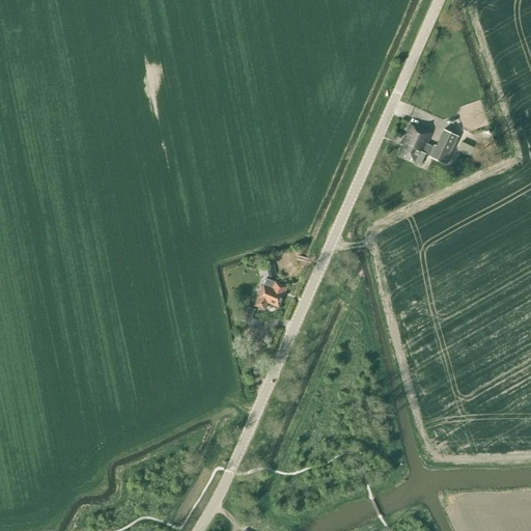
[(428,157),(446,165),(458,136),(444,130),(437,146),(434,145),(434,146),(426,143),(430,134),(410,124),(401,145),(402,145),(398,156),(415,163),(415,162),(420,164),(425,154),(429,156),(428,157)]
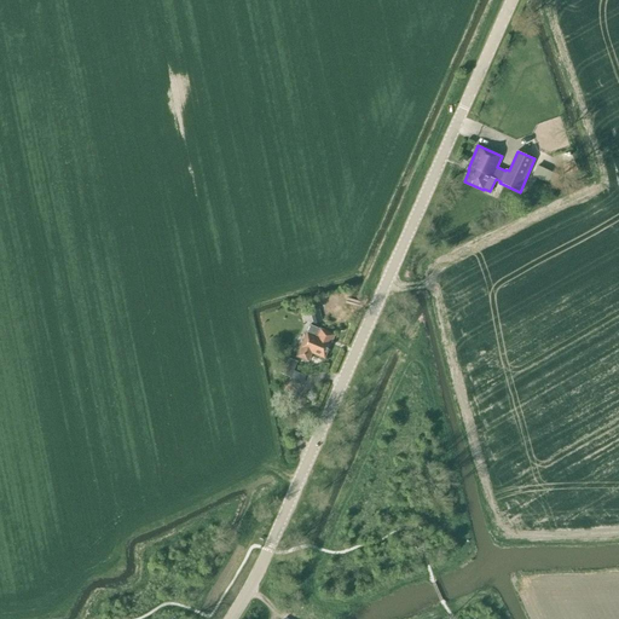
[(550,185),(555,174),(534,165),(530,175),(550,185)]
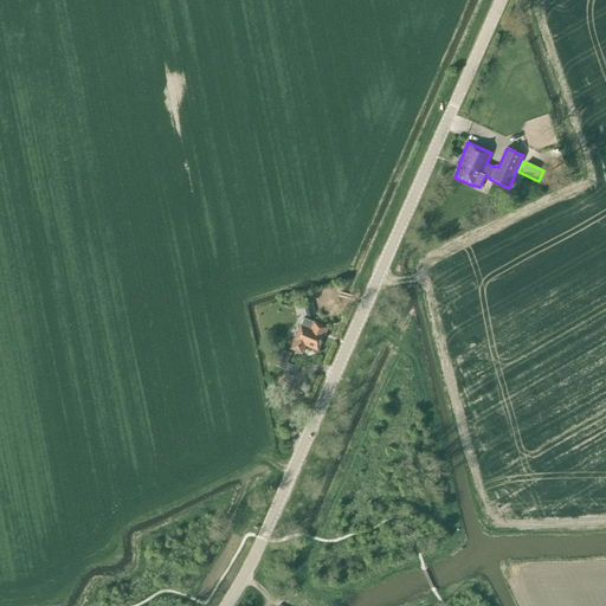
[(523,188),(527,182),(517,178),(514,184),(523,188)]
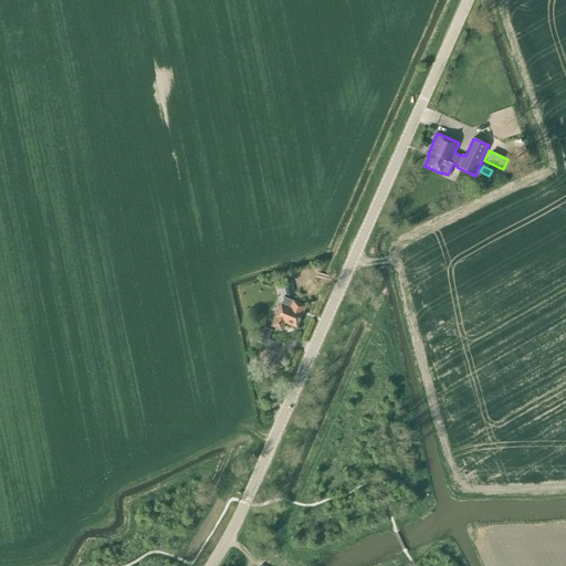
[(296,327),(306,306),(293,301),(290,306),(281,302),(271,325),(282,329),(285,322),(296,327)]
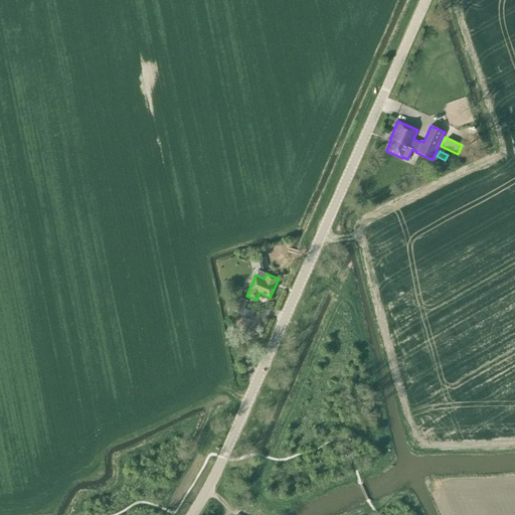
[(231,309),(242,315),(248,301),(237,296),(231,309)]
